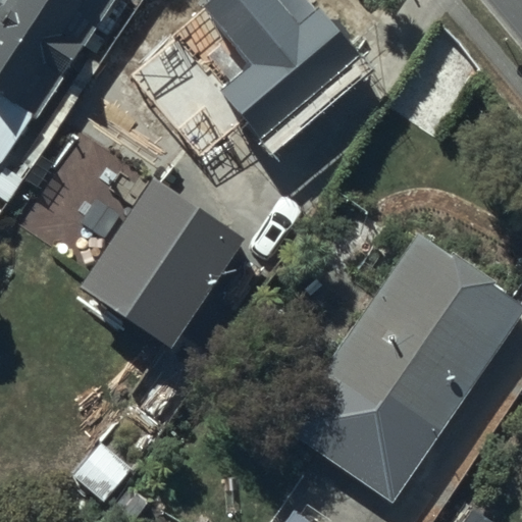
[(0,0),(0,163),(6,167),(42,115),(22,102),(92,0),(0,0)]
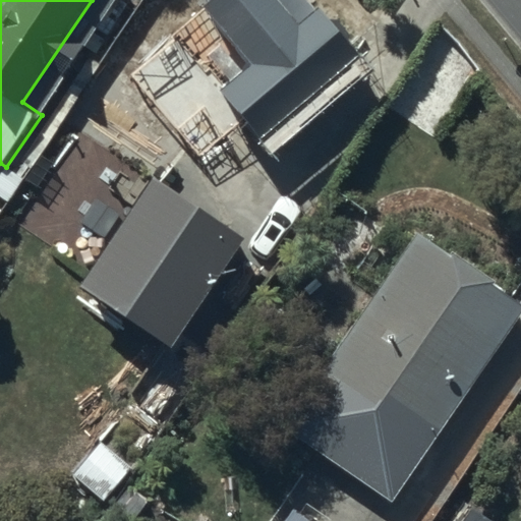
[(212,0),(131,73),(191,139),(230,105),(264,142),(362,54),(313,0),(212,0)]
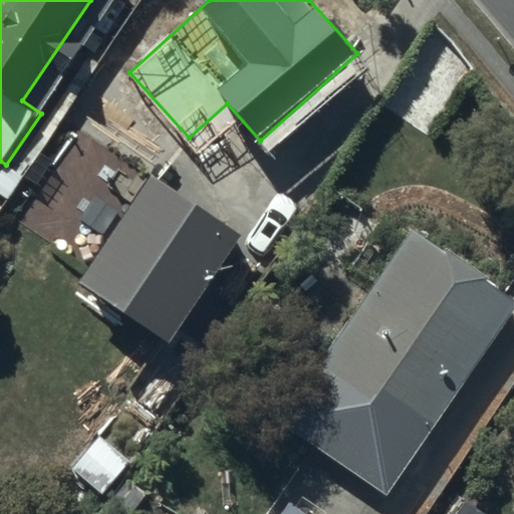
[(98,259),(84,280),(173,338),(243,234),(82,126),(26,211),(98,259)]
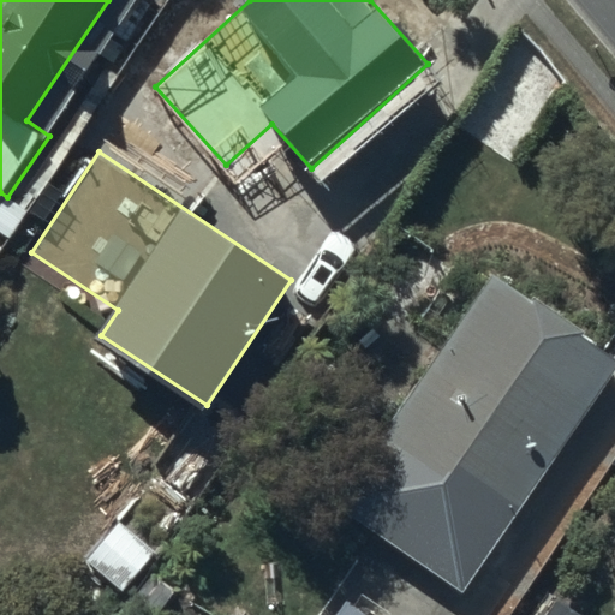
[(335,505),(460,593),(614,377),(614,366),(495,281),(335,505)]
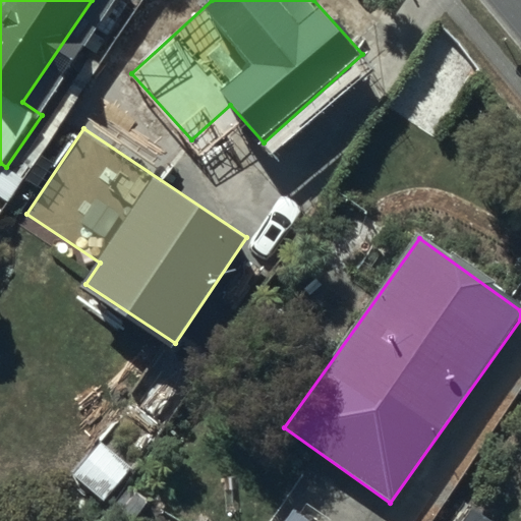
[(309,520),(291,508),(282,520),(309,520)]
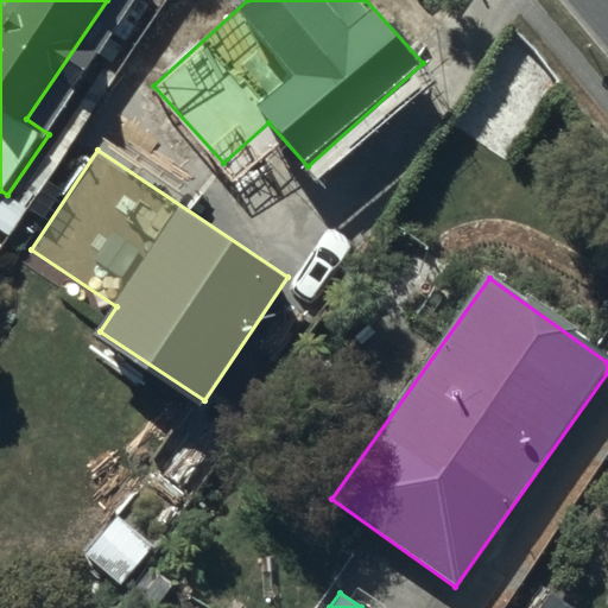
All buildings are outlined.
